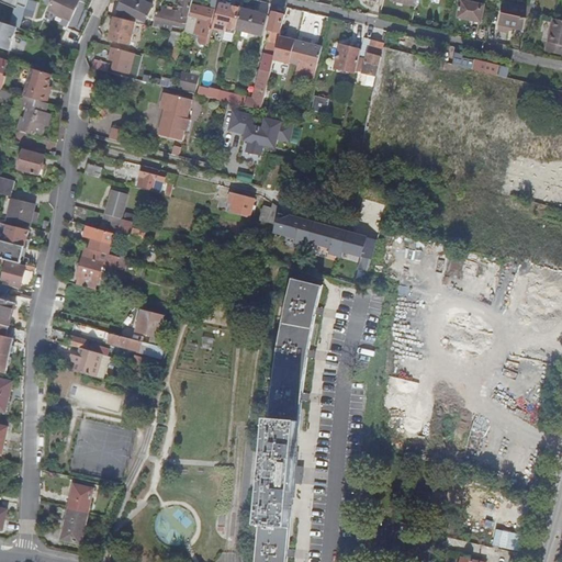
[(0,0),(19,4),(15,14),(23,18),(27,0),(0,0)]
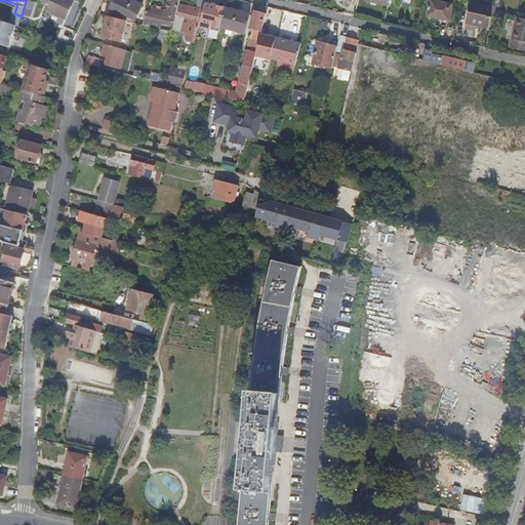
[(50,0),(46,10),(67,19),(75,2),(73,0),(50,0)]
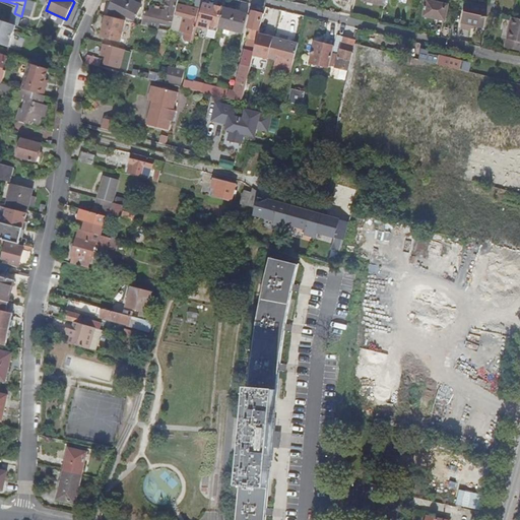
[(121,0),(114,0),(107,16),(126,21),(130,21),(138,4),(132,1),(130,4),(121,0)]
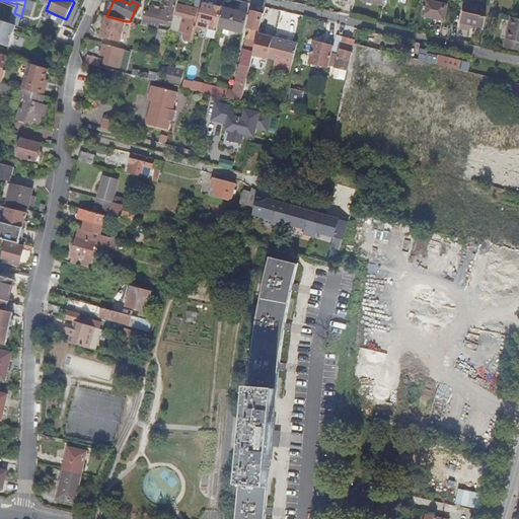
[(174,16),(174,15),(178,0),(167,0),(166,8),(169,9),(168,12),(151,7),(150,10),(146,9),(142,24),(158,28),(160,23),(172,26),(174,16)]
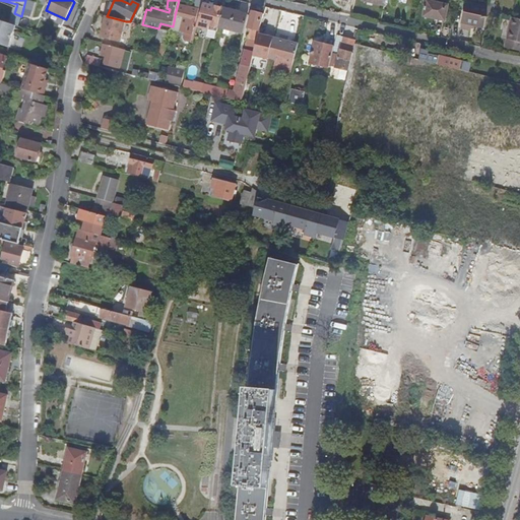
[(177,16),(175,16),(173,26),(172,30),(171,31),(185,34),(184,39),(186,42),(194,43),(198,27),(202,10),(204,4),(205,0),(203,0),(196,0),(196,4),(196,9),(179,5),(177,16)]
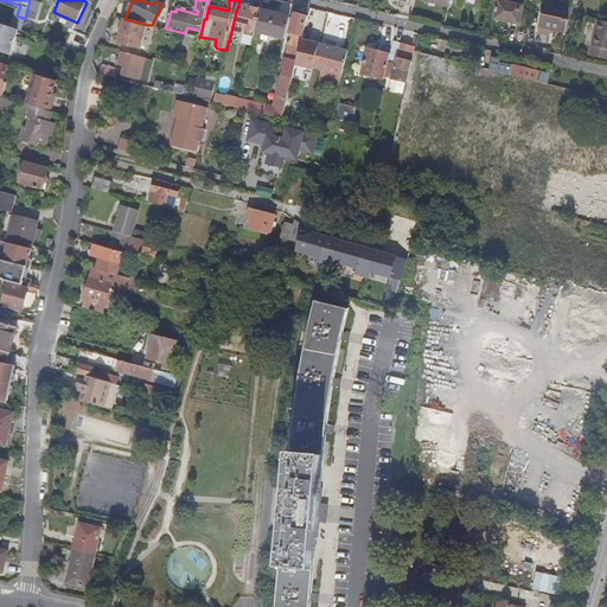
[(519,25),(523,8),(499,4),(496,20),(519,25)]
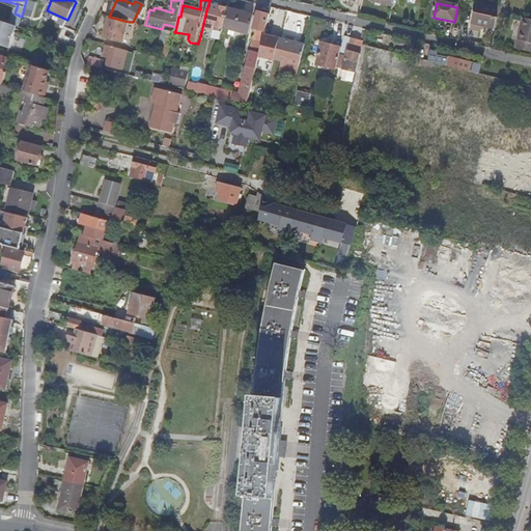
[(474,14),(496,18),(497,18),(499,8),(476,3),(474,14)]
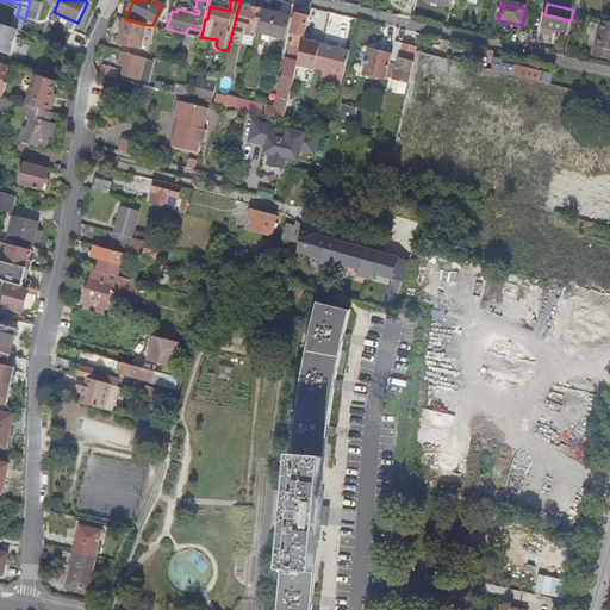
[(257,32),(262,11),(240,5),(237,12),(232,32),(256,37),(257,32)]
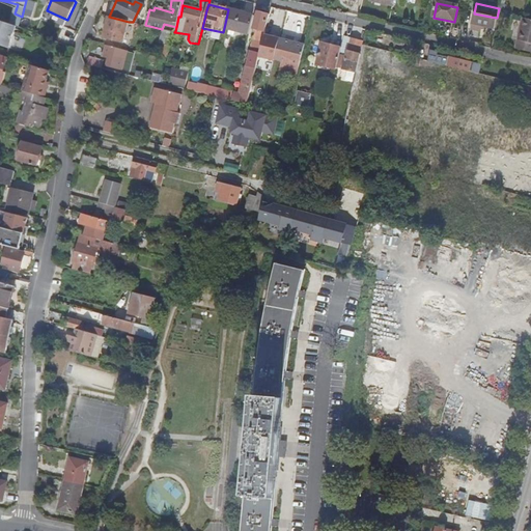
[(254,15),(228,9),(224,28),(249,34),(254,15)]
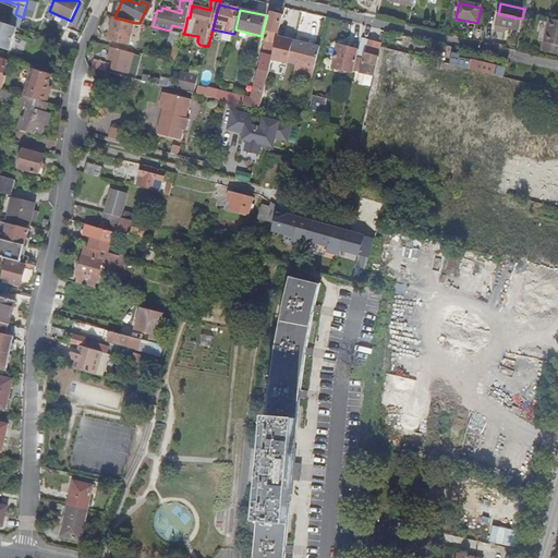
[(283,19),(283,15),(271,13),(267,31),(270,31),(261,70),(258,70),(251,98),(246,97),(244,106),(259,109),(263,98),(273,60),(278,37),(283,19)]
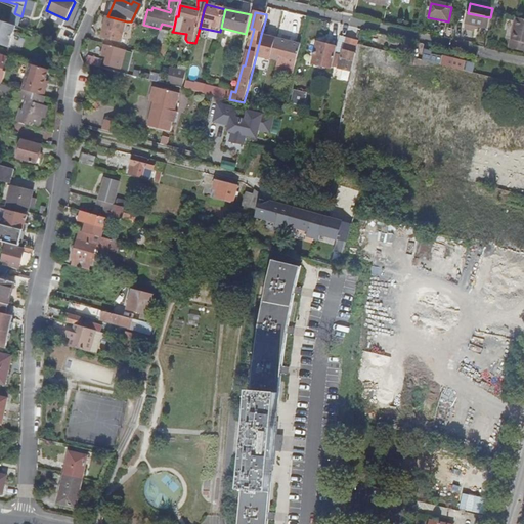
[(487,29),(489,17),(468,13),(464,30),(474,32),(475,27),(487,29)]
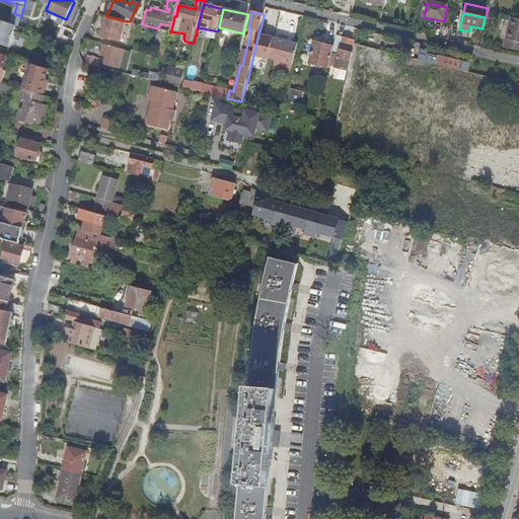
[(106,16),(102,32),(101,38),(121,42),(126,21),(106,16)]
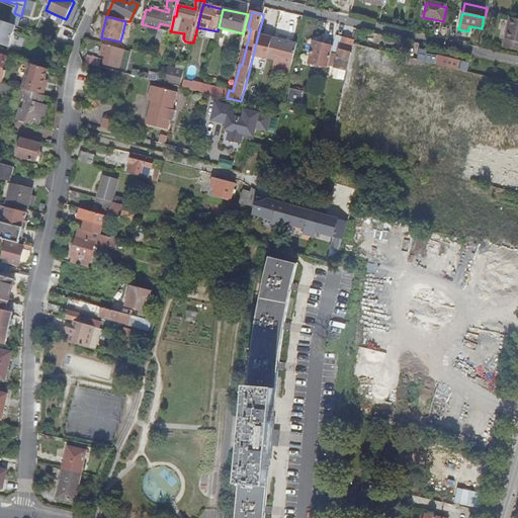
[(517,19),(510,18),(505,38),(517,41),(517,19)]
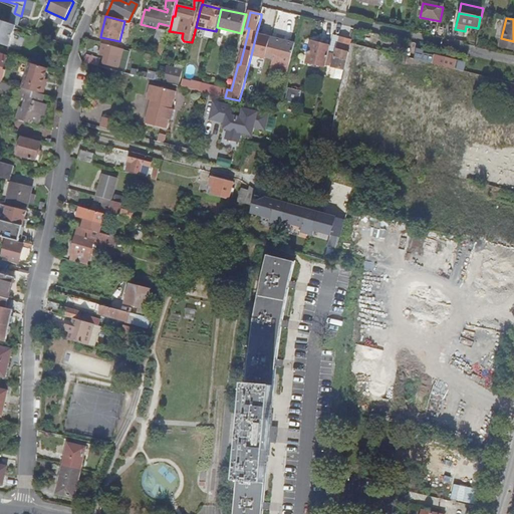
[(15,25),(0,19),(0,43),(8,46),(15,25)]
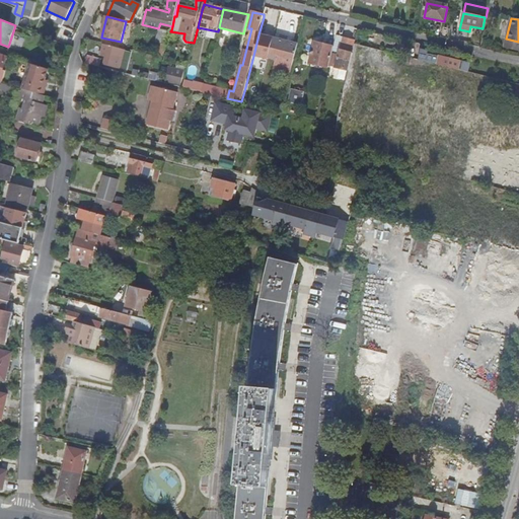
[(160,44),(157,55),(164,56),(170,31),(159,28),(156,43),(160,44)]
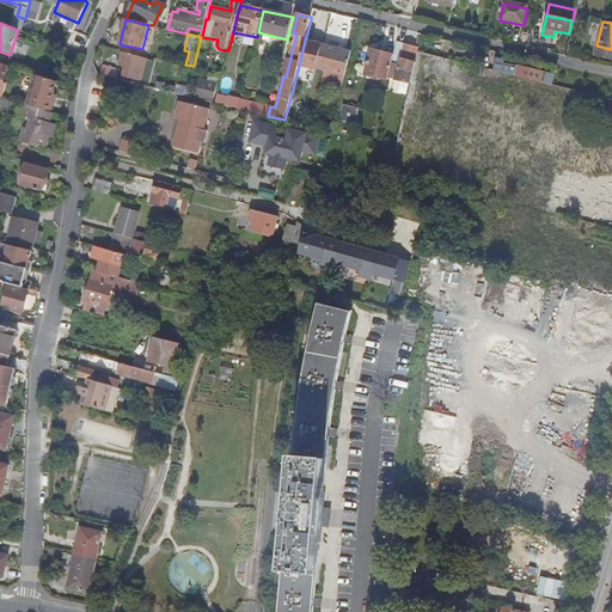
[(323,44),(305,41),(299,66),(316,71),(316,69),(323,44)]
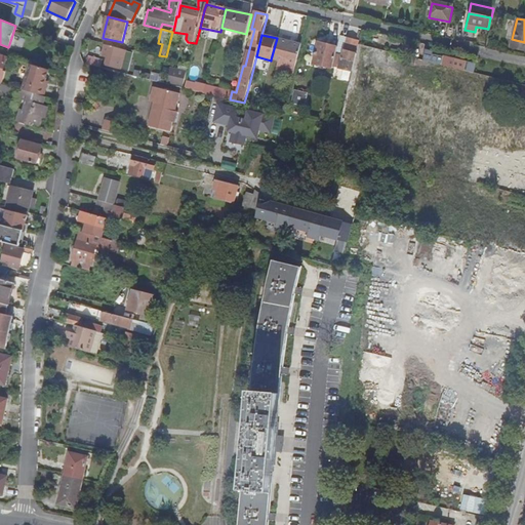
[(353,72),(354,68),(359,45),(360,41),(340,37),(337,47),(333,68),(353,72)]
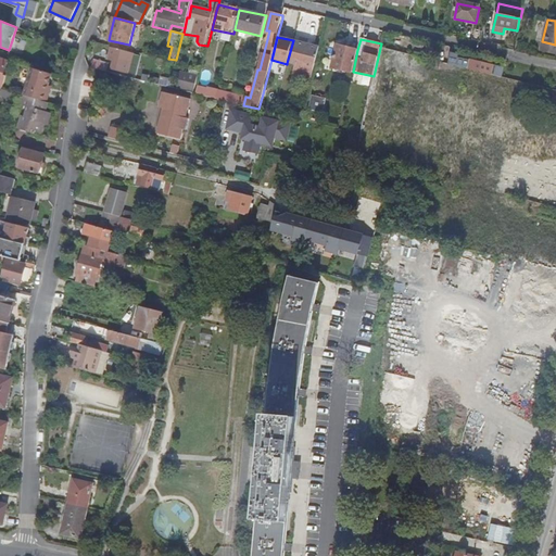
[(293,40),(287,63),(294,64),(300,42),(293,40)]
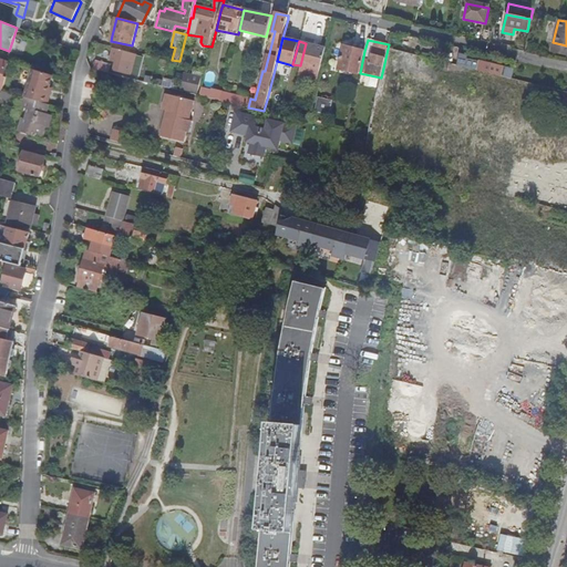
[(566,45),(553,42),(550,51),(566,55),(566,45)]
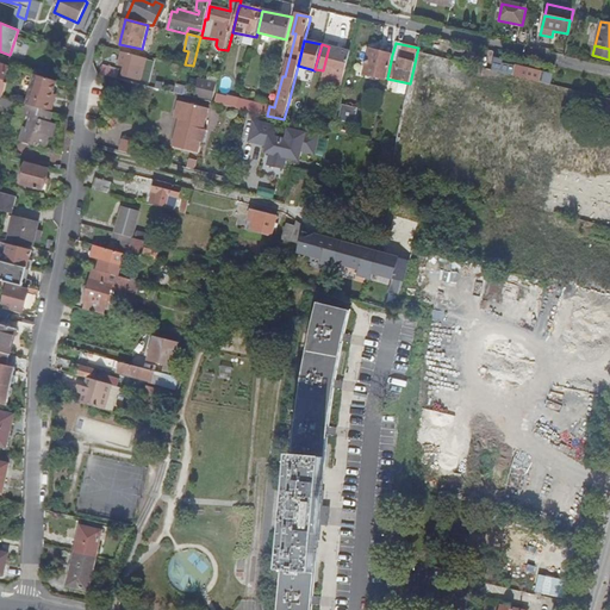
[(344,76),(350,51),(329,47),(323,70),(344,76)]
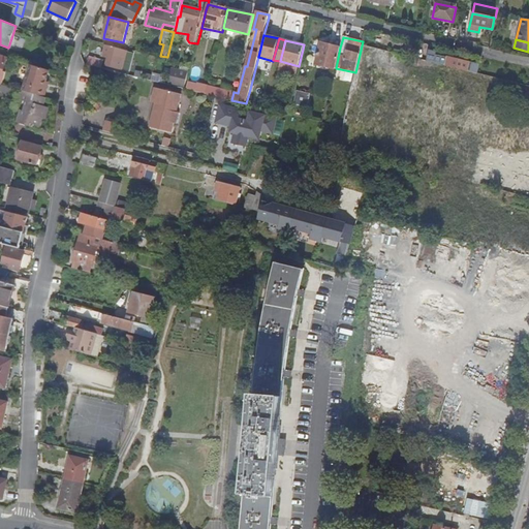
[(336,68),(340,48),(321,43),(316,65),(336,69),(336,68)]
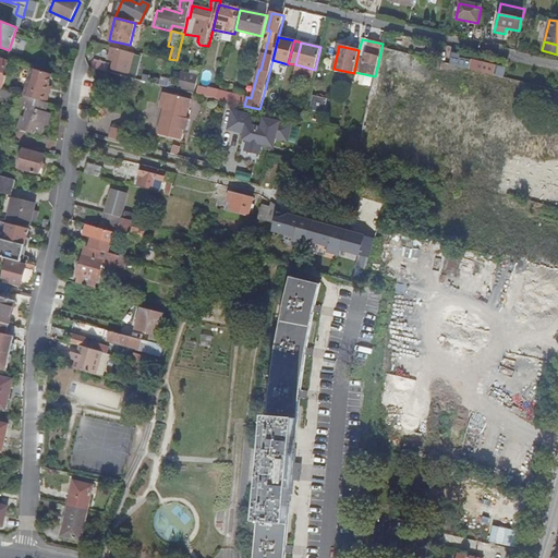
[(137,75),(143,56),(112,48),(110,57),(116,59),(113,69),(137,75)]
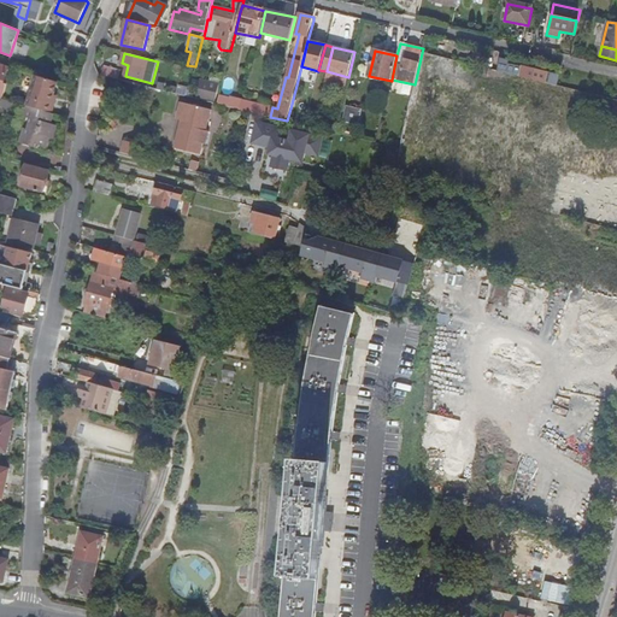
[(105,69),(103,75),(118,80),(121,72),(105,69)]
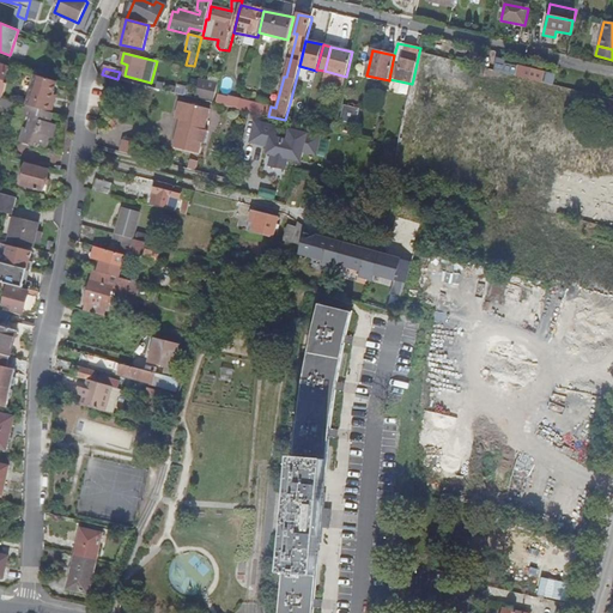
[(36,76),(28,105),(53,113),(55,103),(52,103),(58,82),(36,76)]
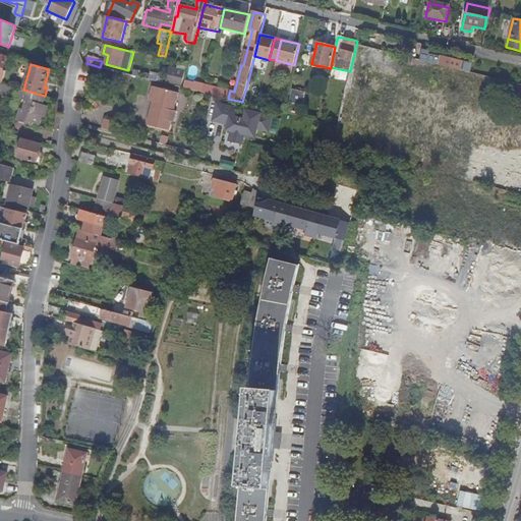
[(167,81),(182,85),(185,71),(170,68),(167,81)]
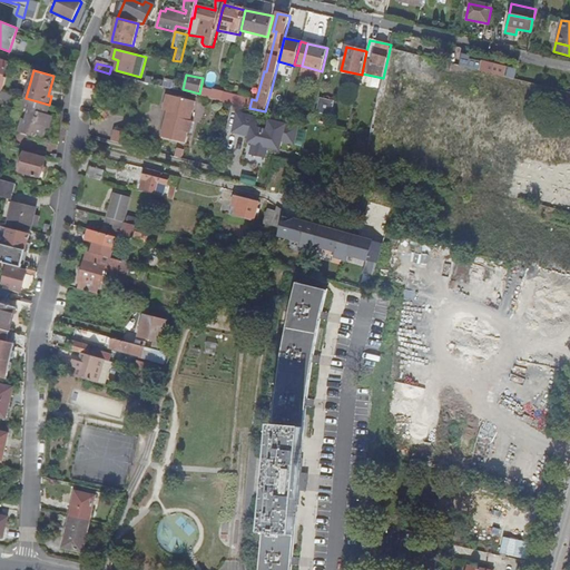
[(213,90),(203,88),(200,96),(212,98),(213,90)]
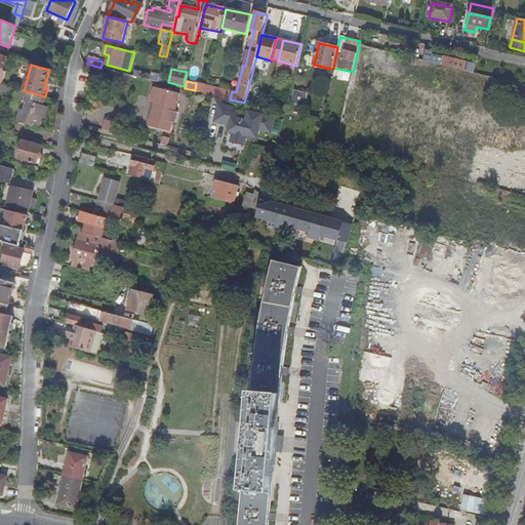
[(232,91),(207,86),(205,93),(230,99),(232,91)]
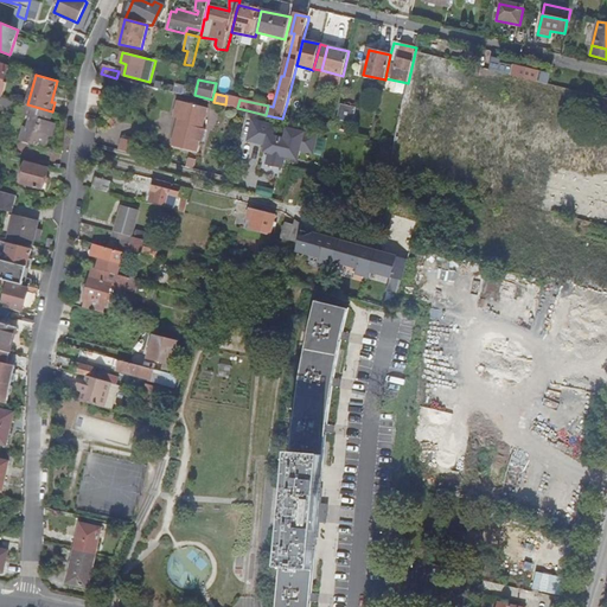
[(179,115),(178,119),(172,146),(198,152),(200,141),(203,142),(206,129),(204,129),(209,108),(178,101),(174,114),(179,115)]
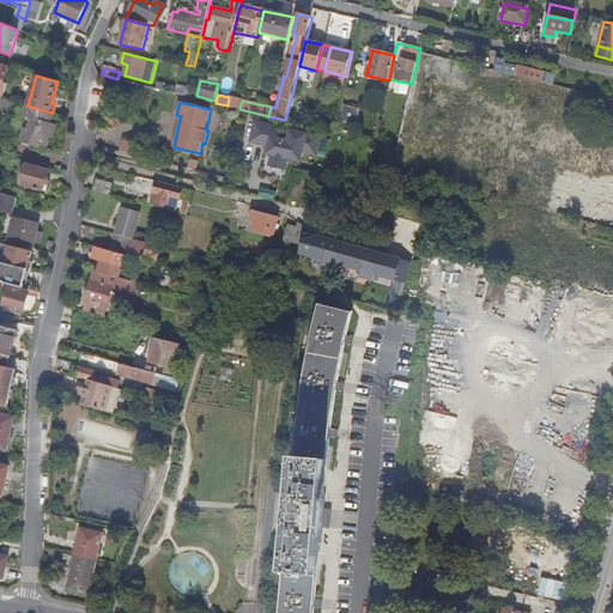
[(50,122),(53,113),(28,105),(22,128),(24,128),(20,143),(30,145),(31,141),(42,144),(47,145),(49,137),(53,138),(56,125),(50,122)]
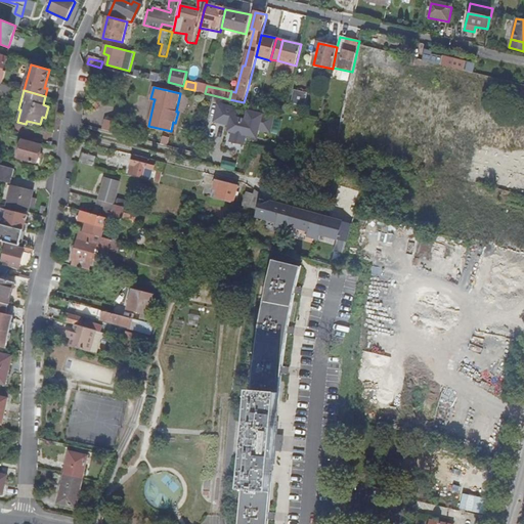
[(298,111),(303,112),(307,98),(302,97),(298,111)]
